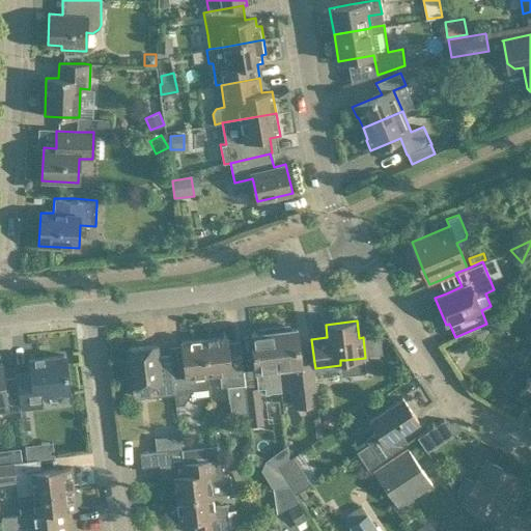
[(275,339),(279,367),(289,366),(290,384),(295,384),(296,392),(300,392),(302,406),(318,403),(314,368),(313,362),(301,364),(297,328),(290,329),(288,326),(274,328),(275,339)]
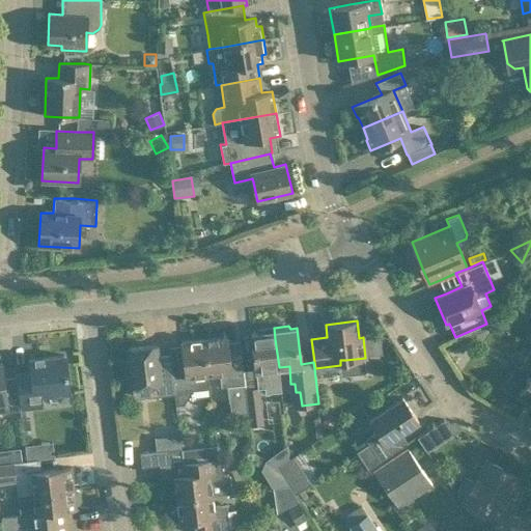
[(278,368),(279,367),(275,339),(274,328),(259,329),(258,333),(251,333),(257,383),(263,382),(264,389),(270,392),(280,391),(278,368)]
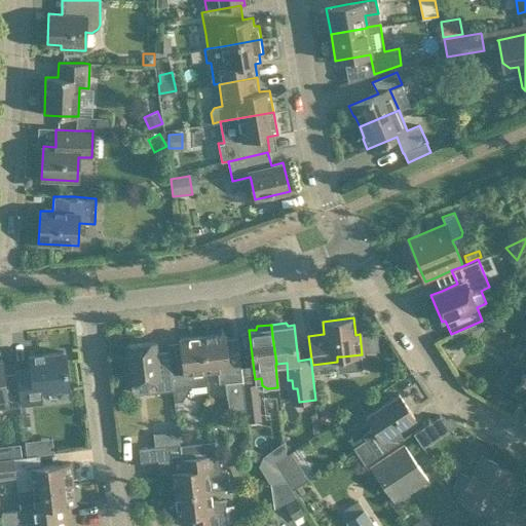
[(225,333),(202,336),(207,371),(218,370),(219,383),(242,380),(242,378),(240,367),(238,346),(226,347),(225,333)]
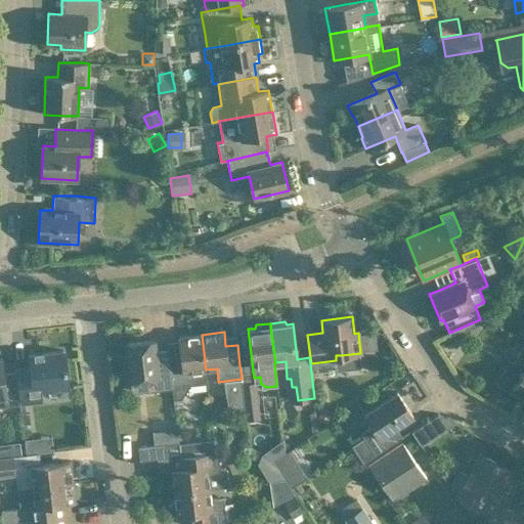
[(205,369),(206,369),(202,335),(179,337),(180,351),(169,353),(171,369),(173,388),(174,399),(182,398),(190,385),(195,384),(195,383),(206,382),(205,369)]
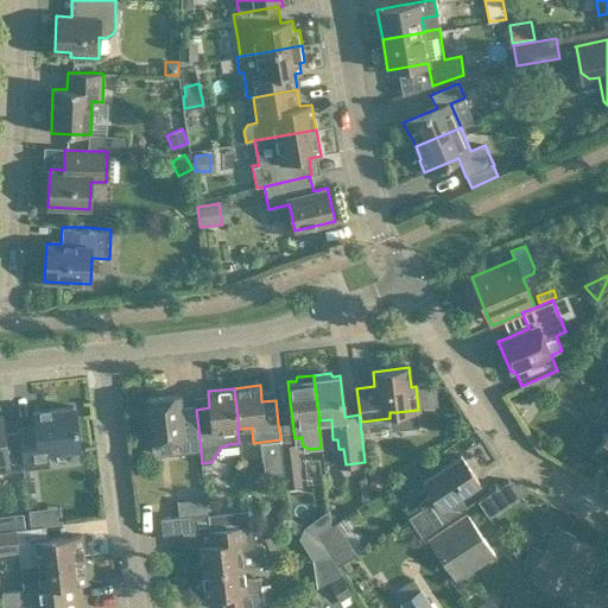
[(197,451),(201,450),(198,429),(196,410),(195,406),(181,409),(179,394),(146,398),(152,450),(157,449),(157,454),(173,451),(173,454),(197,451)]
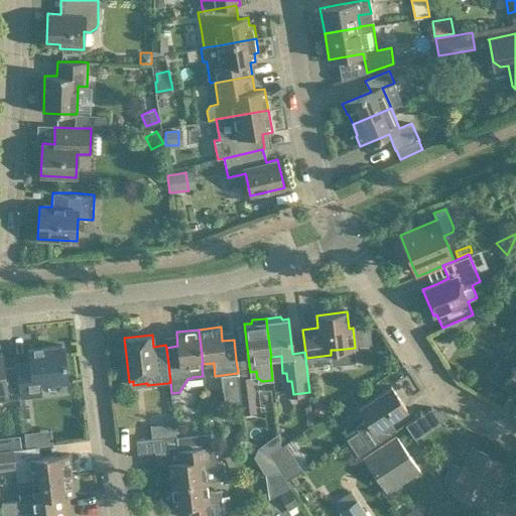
[(515,338),(514,341),(505,359),(515,365),(504,385),(515,391),(515,338)]
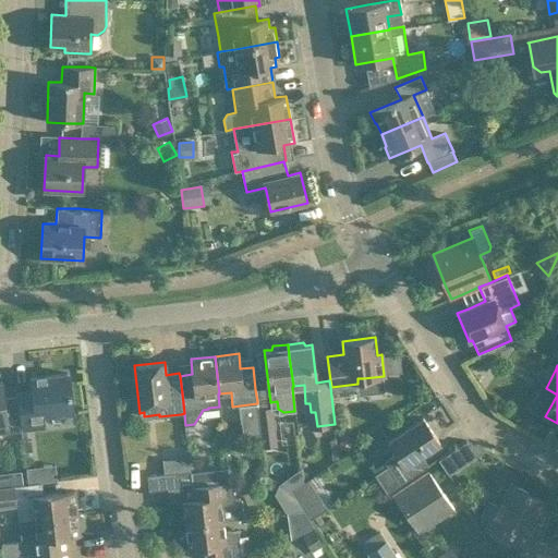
[(19,403),(17,403),(22,431),(24,451),(33,450),(31,439),(28,439),(27,429),(44,427),(43,415),(73,412),(69,373),(31,377),(33,390),(17,392),(19,403)]
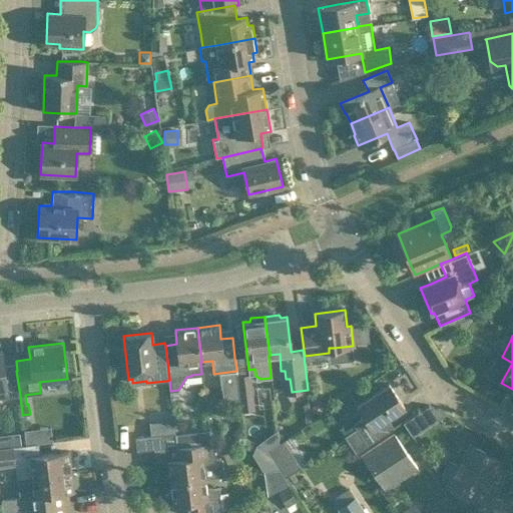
[(0,398),(20,396),(16,371),(5,372),(2,351),(0,350),(0,398)]
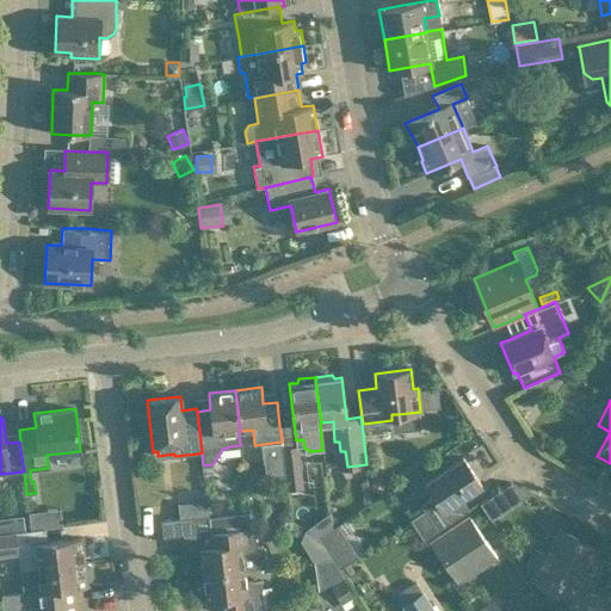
[(285,467),(287,475),(288,488),(303,487),(298,446),(282,448),(284,458),(285,467)]
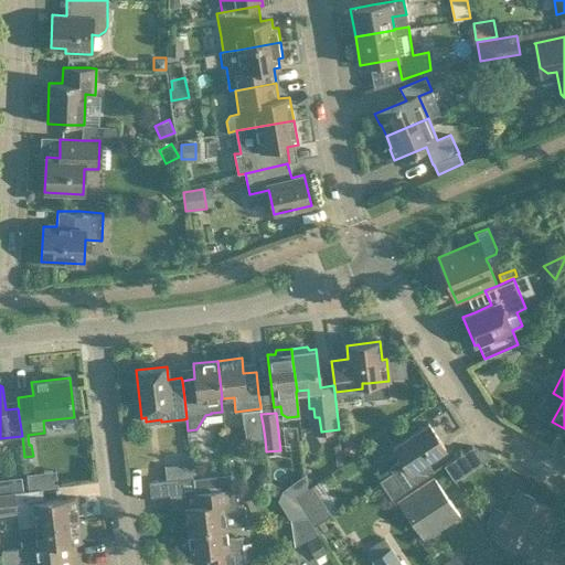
[(428,423),(411,434),(406,437),(393,446),(402,459),(388,467),(392,471),(380,480),(392,499),(405,491),(408,489),(409,487),(428,476),(420,465),(446,448),(428,423)]
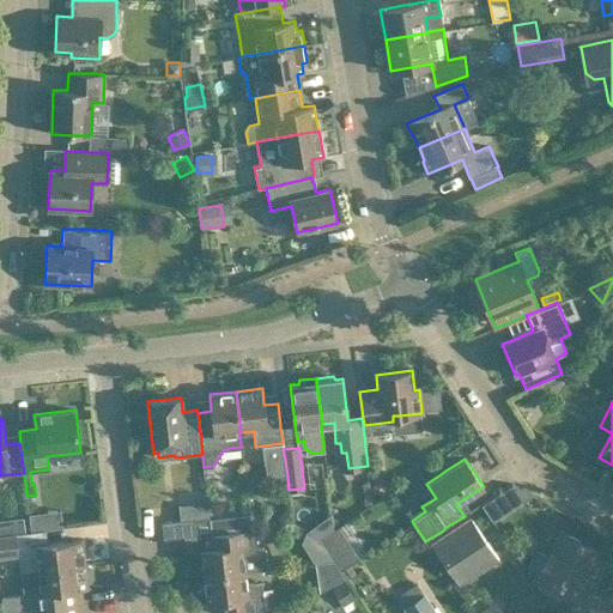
[(285,460),(266,462),(267,479),(272,479),(287,477),(286,468),(285,460)]
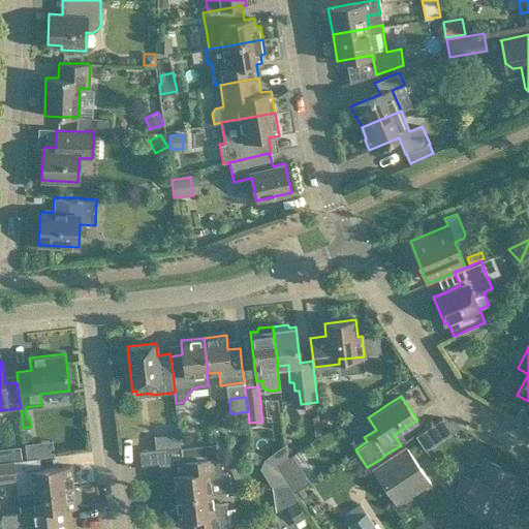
[(324,414),(321,424),(331,426),(333,416),(324,414)]
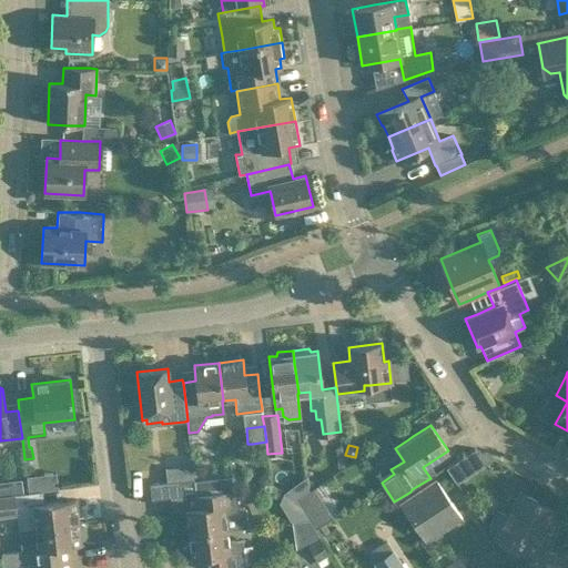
[(475,448),(446,467),(456,483),(493,458),(475,448)]
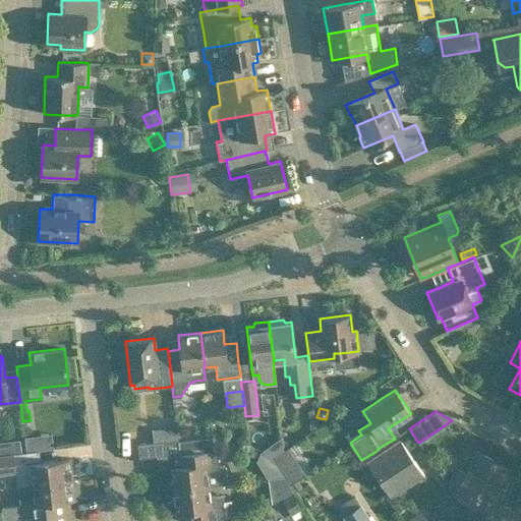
[(39,435),(24,437),(26,451),(41,449),(39,435)]
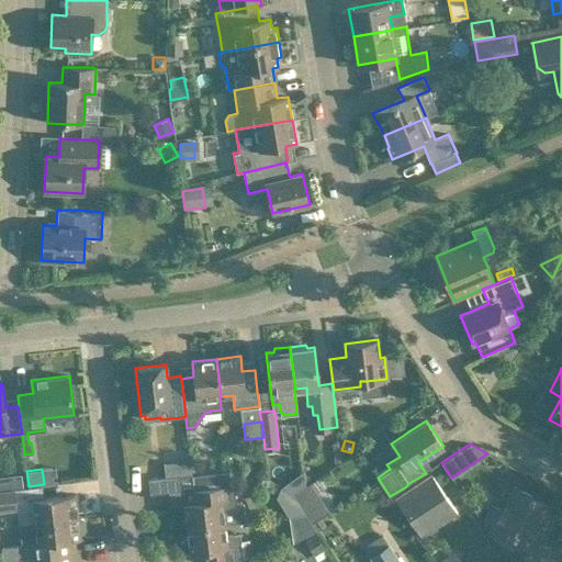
[(206,472),(192,474),(194,487),(194,490),(198,489),(209,487),(206,472)]
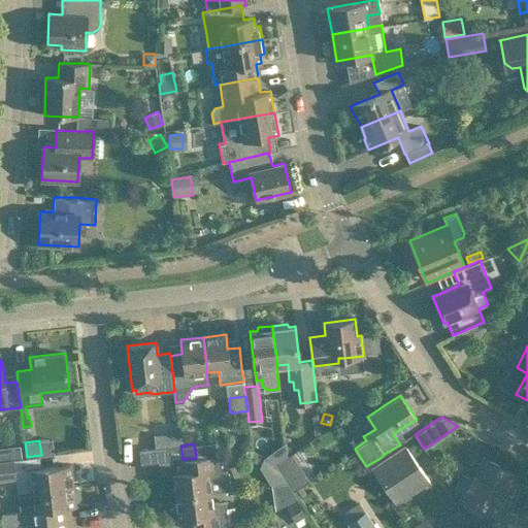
[(21,446),(12,447),(14,459),(22,458),(21,446)]
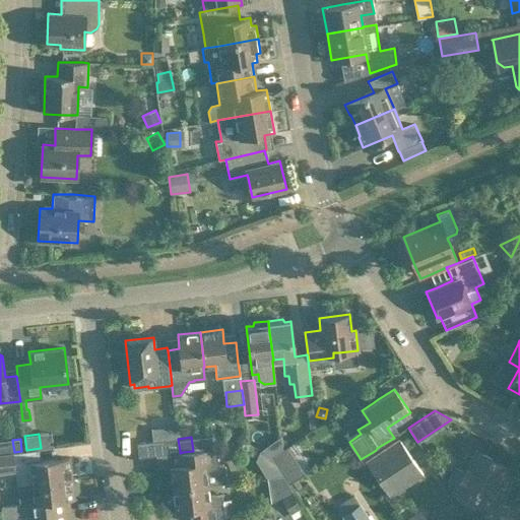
[(139,456),(180,451),(178,439),(138,443),(139,456)]
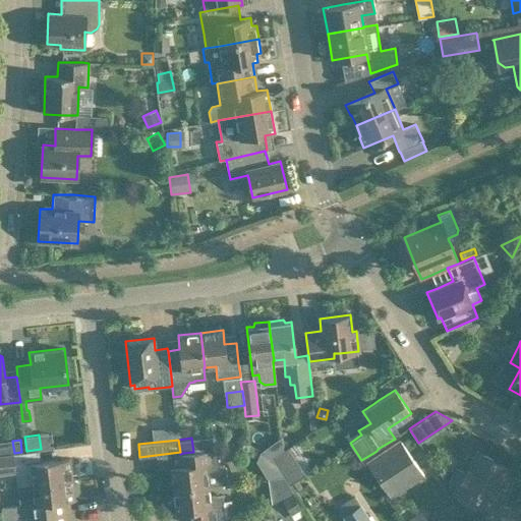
[(424,475),(401,441),(367,464),(391,498),(424,475)]
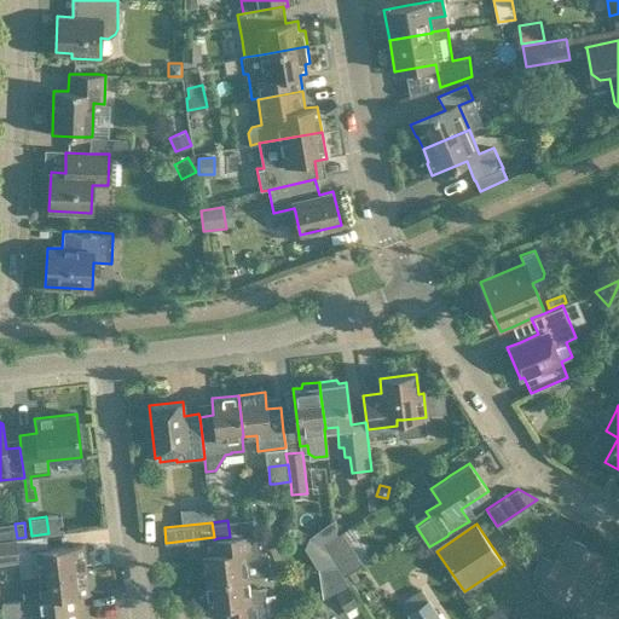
[(206,582),(247,577),(270,574),(267,554),(261,554),(259,533),(248,534),(242,536),(230,537),(218,538),(220,553),(203,555),(206,582)]
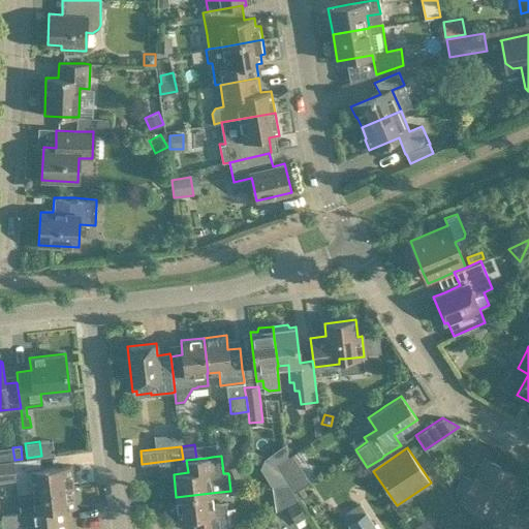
[(455,491),(461,501),(469,505),(488,516),(488,515),(486,514),(492,501),(500,505),(517,475),(485,458),(472,479),(463,474),(455,490),(455,491)]
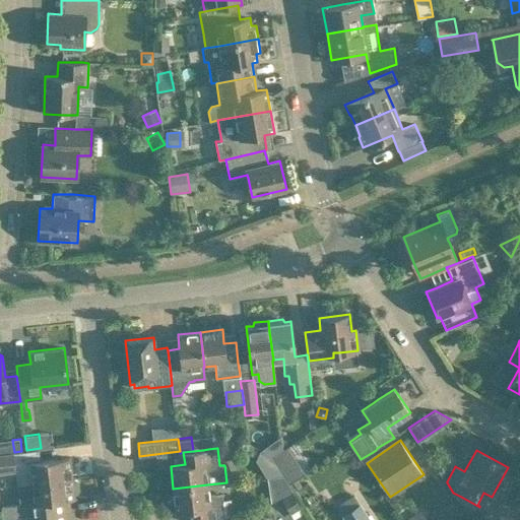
[(0,471),(16,470),(14,452),(0,454),(0,471)]
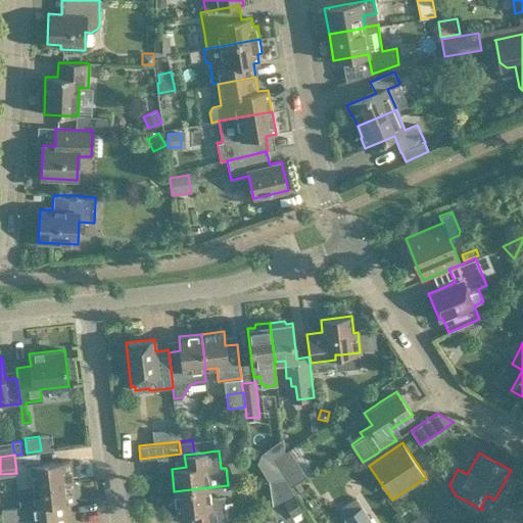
[(33,485),(73,481),(69,460),(50,463),(41,464),(31,465),(20,466),(21,475),(32,474),(33,485)]
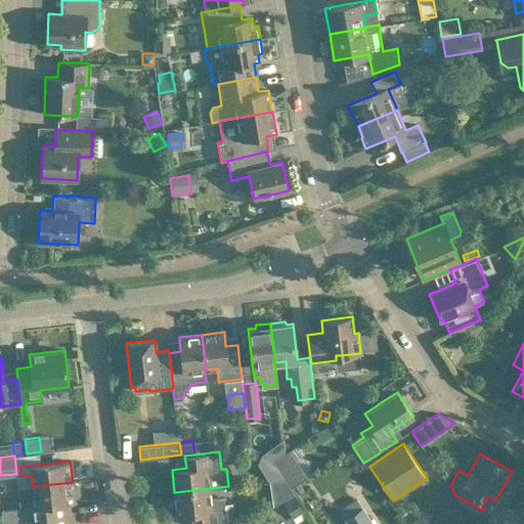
[(302,470),(288,479),(293,486),(307,477),(302,470)]
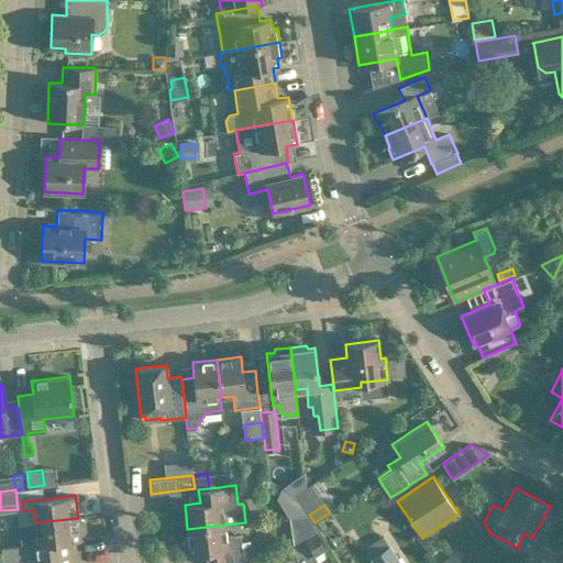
[(28,559),(77,553),(76,540),(81,540),(80,533),(83,533),(84,531),(84,522),(80,520),(78,520),(78,518),(35,522),(19,525),(22,547),(2,549),(4,562),(28,559)]
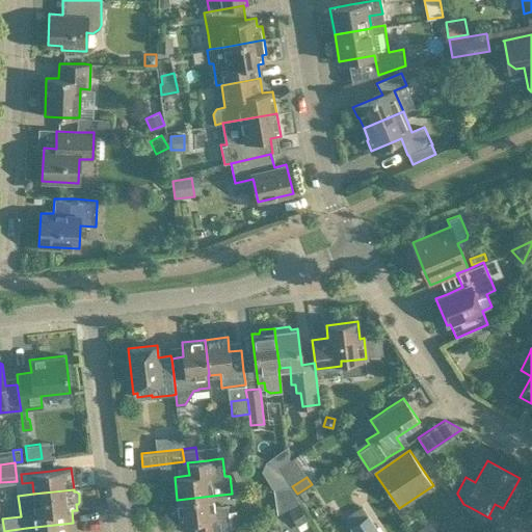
[(212,496),(177,500),(180,524),(191,523),(191,531),(201,531),(231,529),(228,505),(214,506),(212,496)]
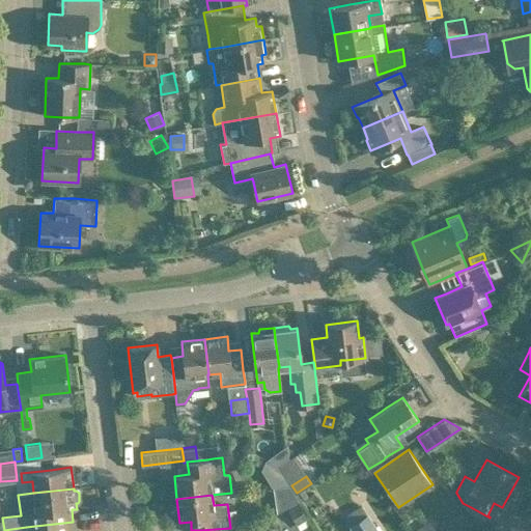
[(297,524),(307,518),(299,504),(288,509),(297,524)]
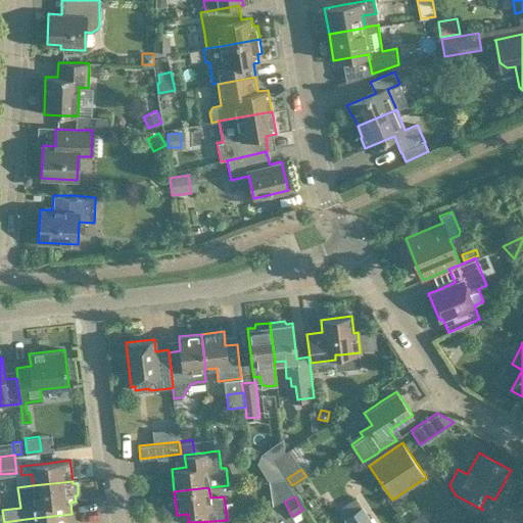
[(373,522),(363,508),(355,497),(338,508),(347,522),(373,522)]
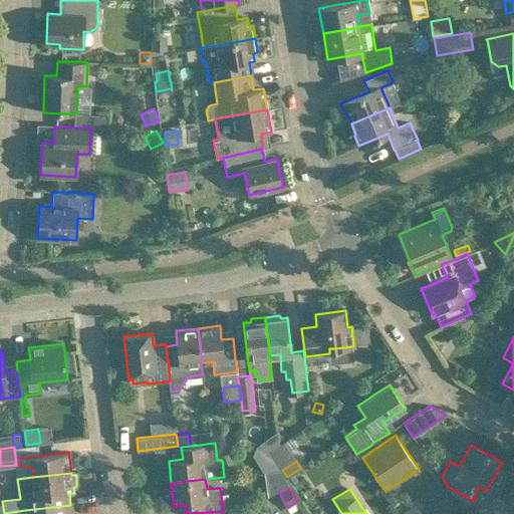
[(71,513),(70,505),(19,511),(19,513),(71,513)]
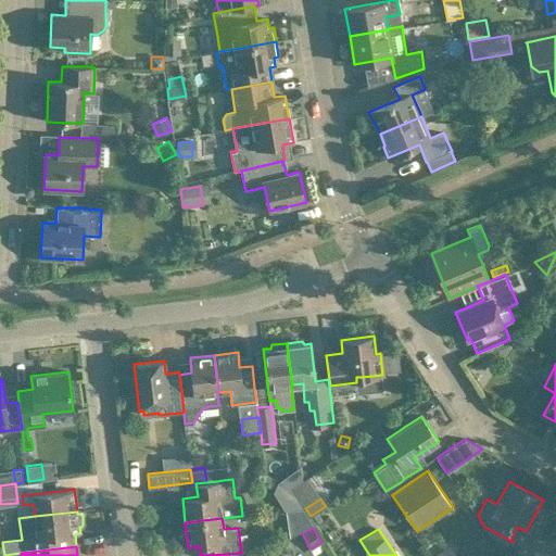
[(432,555),(455,555),(454,555),(449,546),(432,555)]
